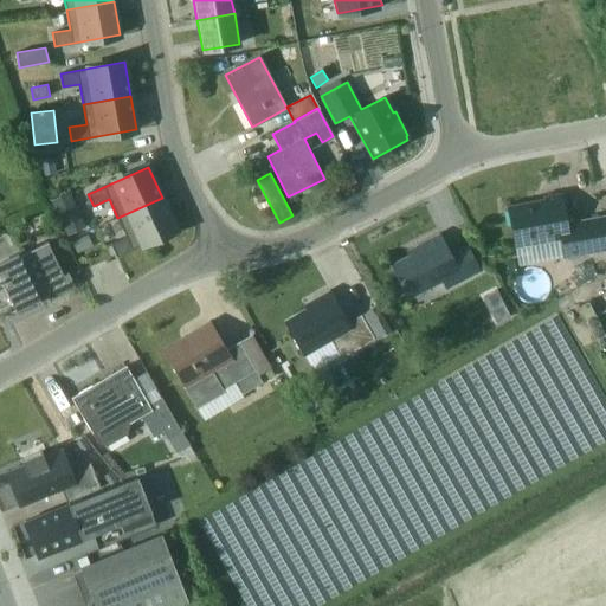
[(566,224),(560,194),(545,197),(545,199),(508,206),(515,247),(561,238),(565,257),(605,249),(605,217),(605,216),(566,224)]
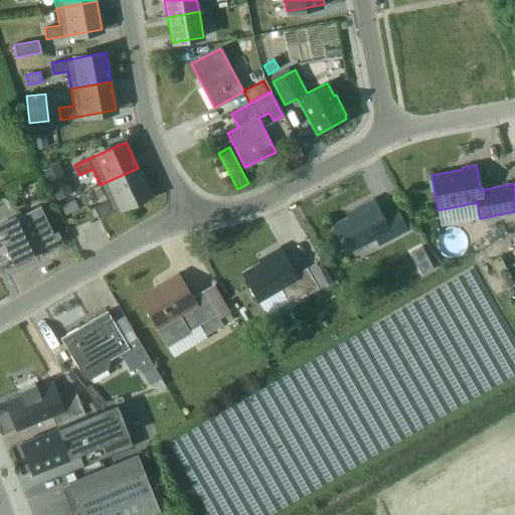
[(138,168),(100,185),(107,200),(94,206),(99,217),(149,194),(138,168)]
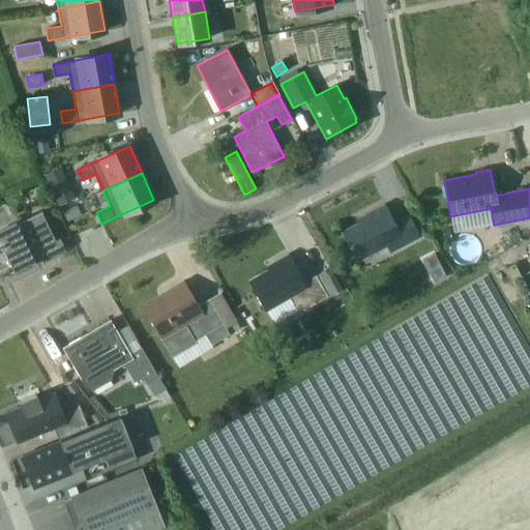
[(69,186),(53,194),(59,207),(75,199),(69,186)]
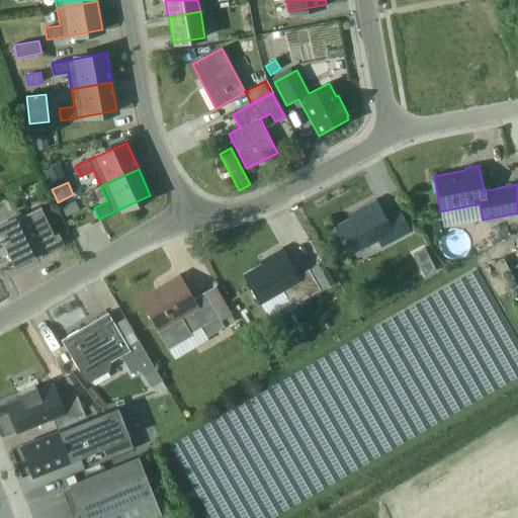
[(399,210),(384,219),(375,200),(355,210),(357,213),(334,226),(349,255),(377,240),(381,247),(410,232),(399,210)]
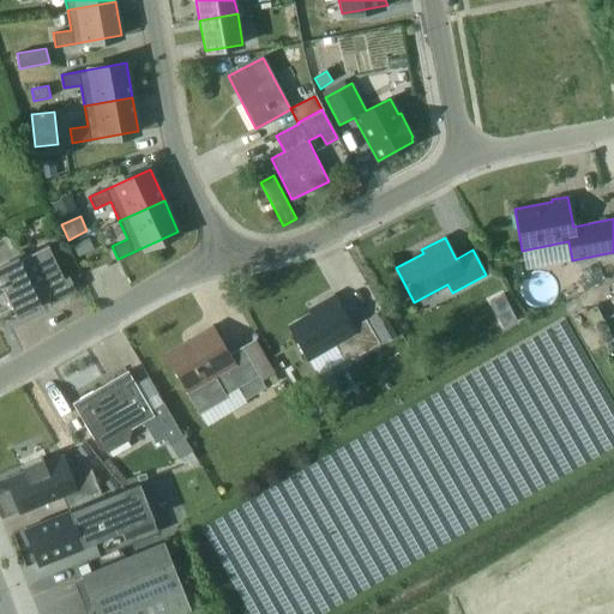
[(73,245),(78,257),(91,252),(86,240),(73,245)]
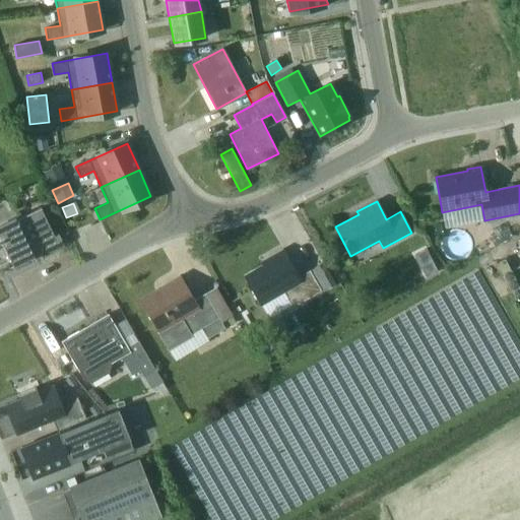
[(0,225),(0,262),(9,258),(13,266),(41,253),(42,255),(63,245),(58,234),(54,235),(41,207),(15,219),(0,225)]
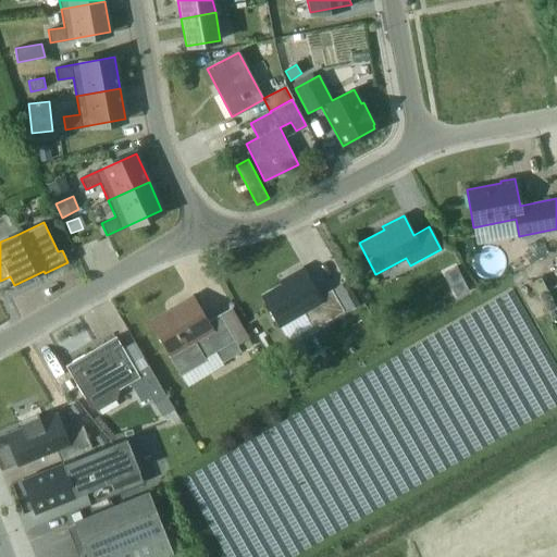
[(467,242),(469,255),(480,252),(477,239),(467,242)]
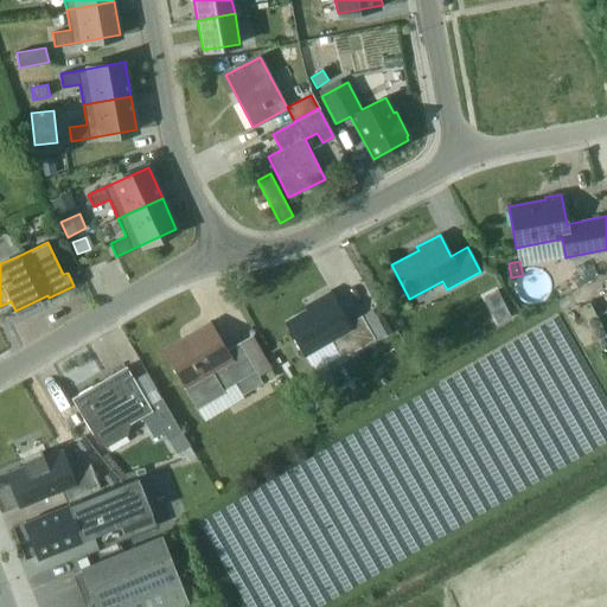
[(311,302),(313,305),(285,321),(305,355),(331,339),(343,358),(375,339),(360,315),(349,323),(330,291),(311,302)]
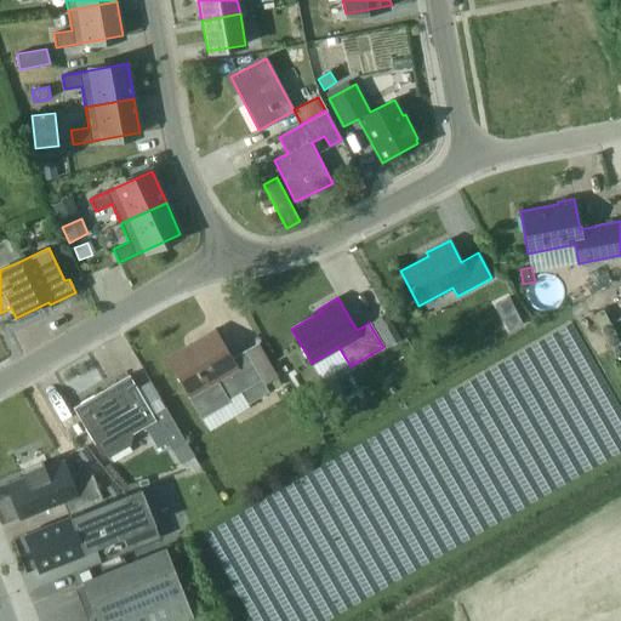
[(593,314),(619,365),(620,364),(620,343),(603,309),(593,314)]
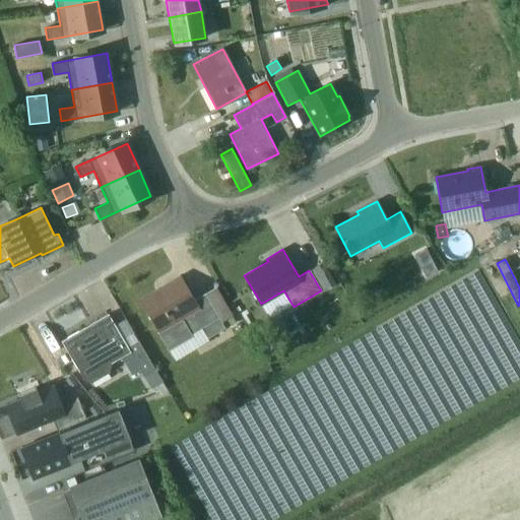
[(438,272),(432,260),(419,266),(426,278),(438,272)]
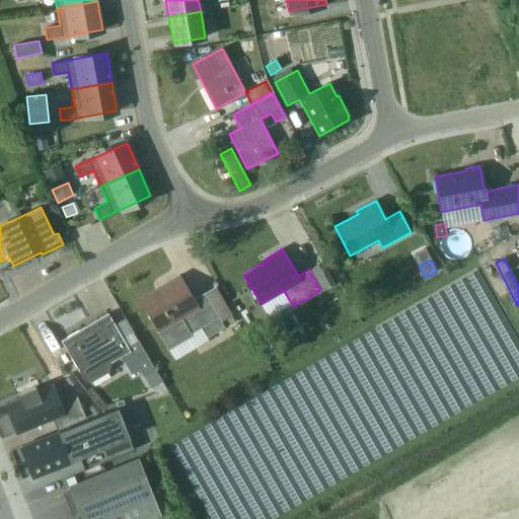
[(194,300),(179,275),(139,299),(169,350),(192,336),(191,334),(202,326),(208,337),(224,326),(205,293),(194,300)]
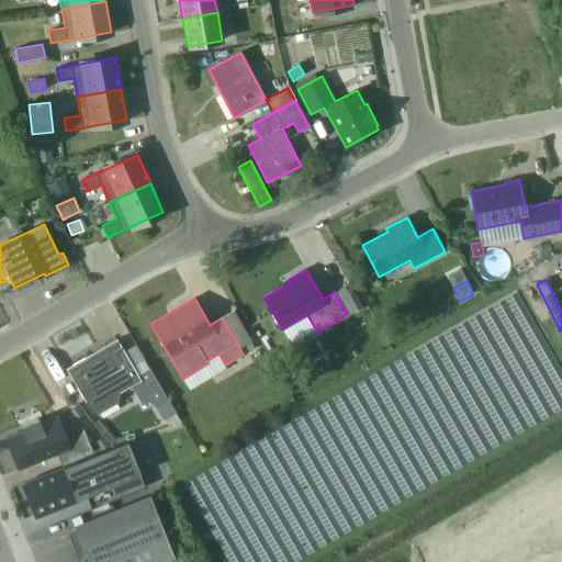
[(363,307),(359,300),(349,305),(355,314),(363,307)]
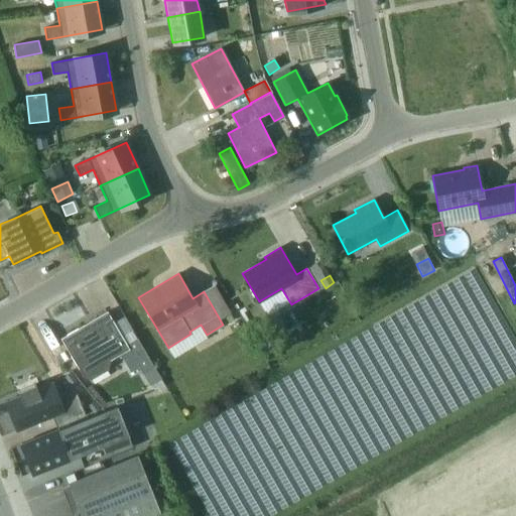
[(126,344),(107,311),(60,339),(86,381),(109,368),(111,359),(129,349),(143,372),(142,373),(149,385),(150,384),(160,378),(136,338),(126,344)]
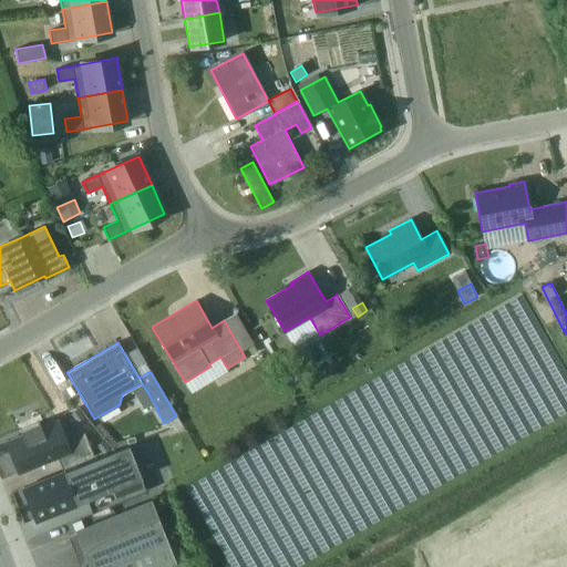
[(78,410),(71,414),(78,423),(84,419),(78,410)]
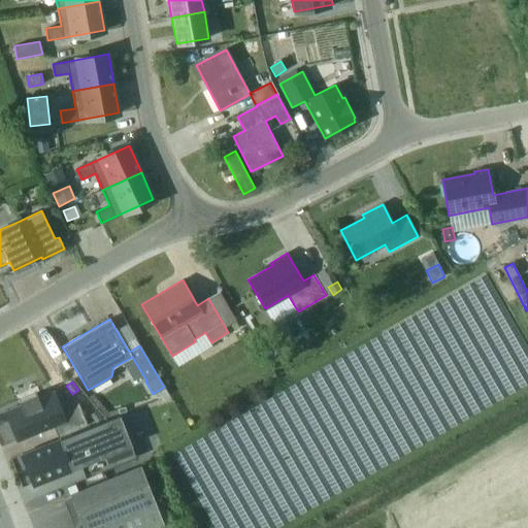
[(21,407),(5,414),(19,448),(66,429),(68,434),(87,427),(80,410),(63,418),(54,394),(38,400),(36,396),(20,402),(21,407)]
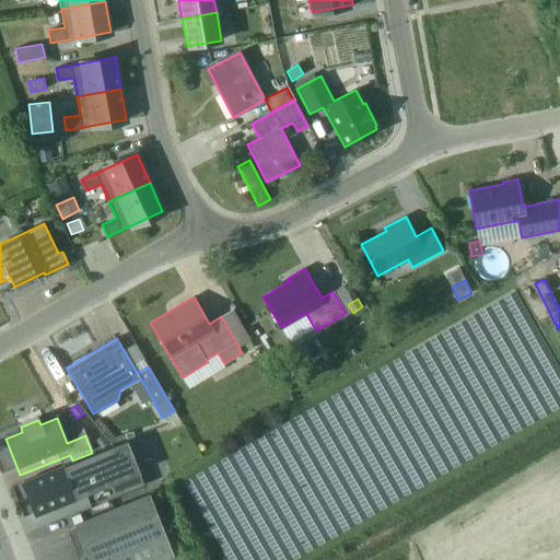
[(85,493),(91,506),(144,486),(126,441),(26,480),(38,512),(85,493)]
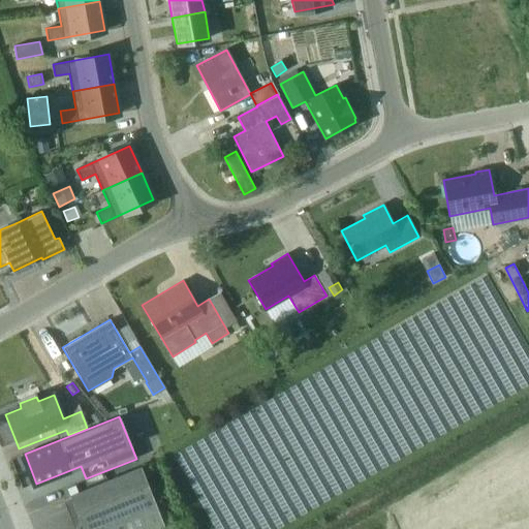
[(154,528),(164,525),(141,467),(69,495),(83,528),(87,528),(97,525),(99,528),(154,528)]
